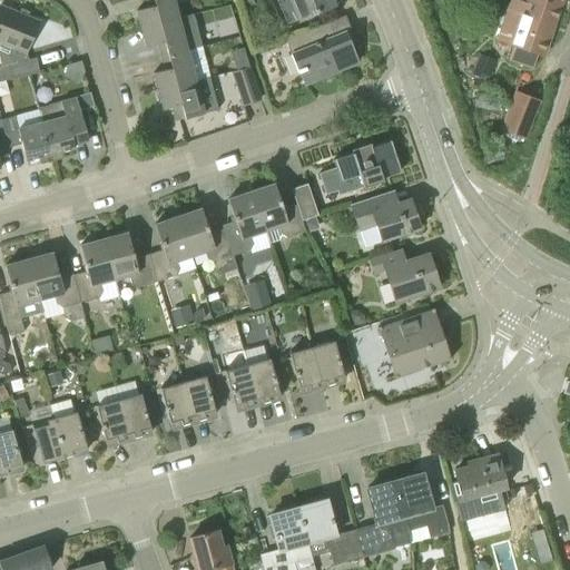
[(141,29),(178,19),(173,0),(146,0),(148,7),(136,10),(141,29)]
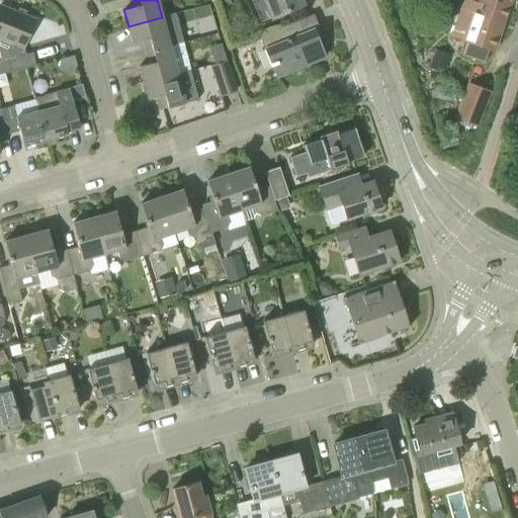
[(265,0),(273,17),(303,4),(300,0),(265,0)]
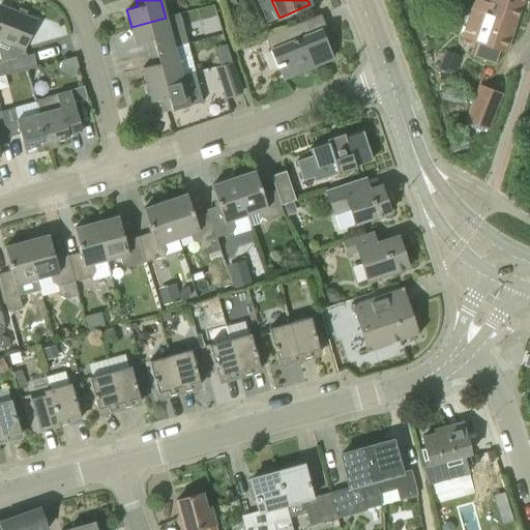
[(491,0),(490,6),(484,5),(482,9),(487,11),(486,15),(513,23),(521,0),(491,0)]
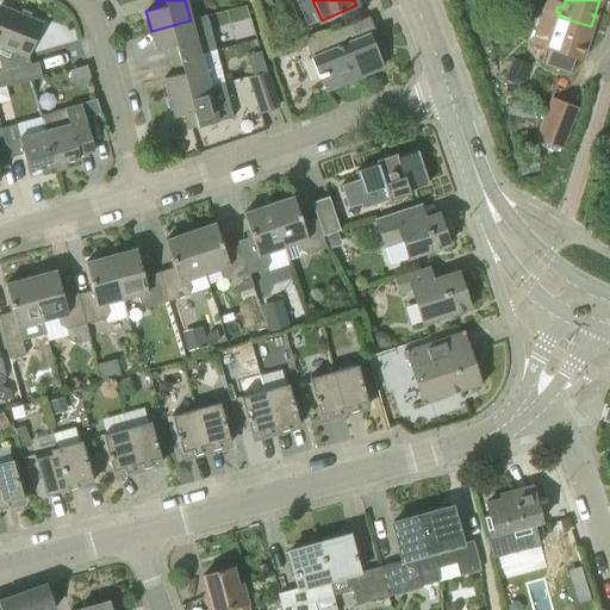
[(582,56),(591,26),(559,17),(560,13),(555,11),(558,6),(547,4),(534,44),(548,49),(549,48),(555,50),(551,64),(568,70),(576,55),(582,56)]
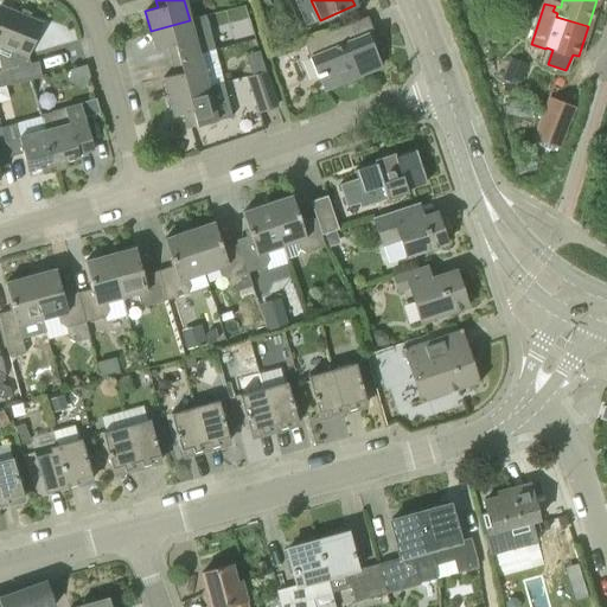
[(40,24),(0,7),(0,43),(12,49),(17,66),(0,69),(0,85),(42,77),(38,62),(30,63),(29,55),(40,24)]
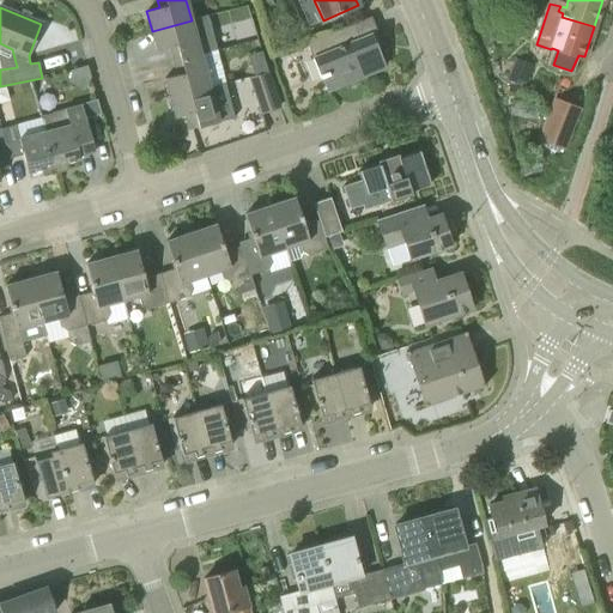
[(218,49),(208,16),(192,20),(152,31),(157,50),(170,47),(174,61),(201,54),(218,49)]
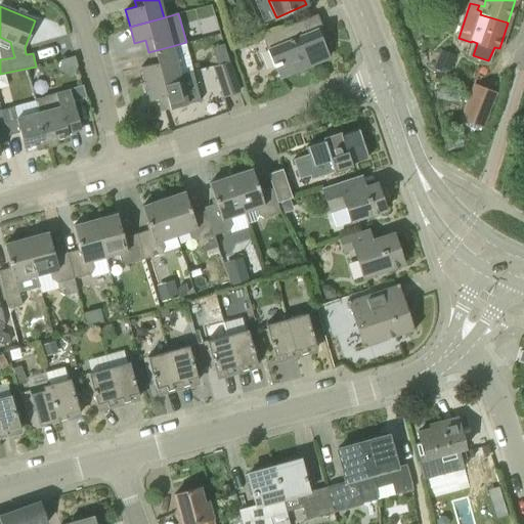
[(305,34),(300,20),(262,37),(278,76),(294,70),(295,72),(329,58),(316,30),(305,34)]
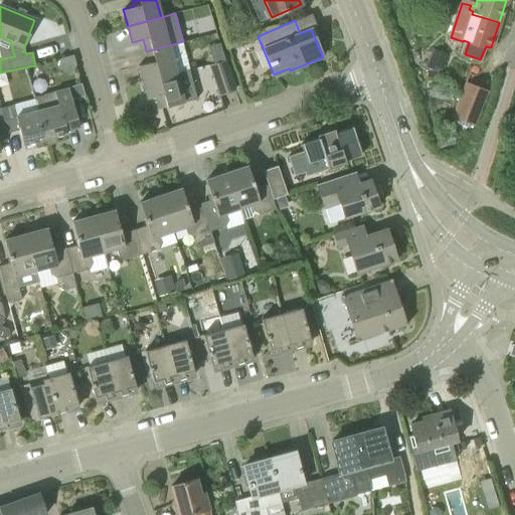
[(143,82),(176,73),(169,45),(146,51),(149,62),(138,65),(143,82)]
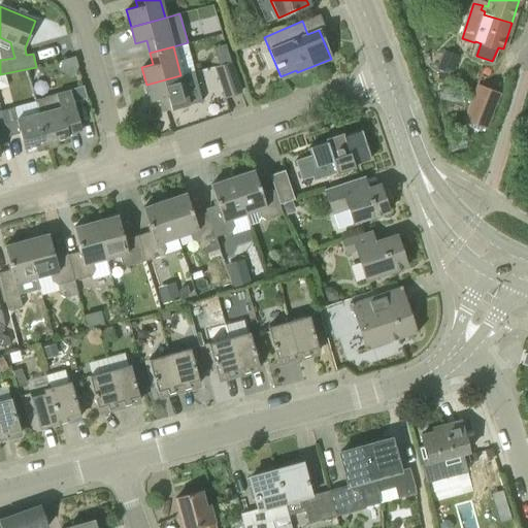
[(220,66),(231,62),(229,53),(217,57),(220,66)]
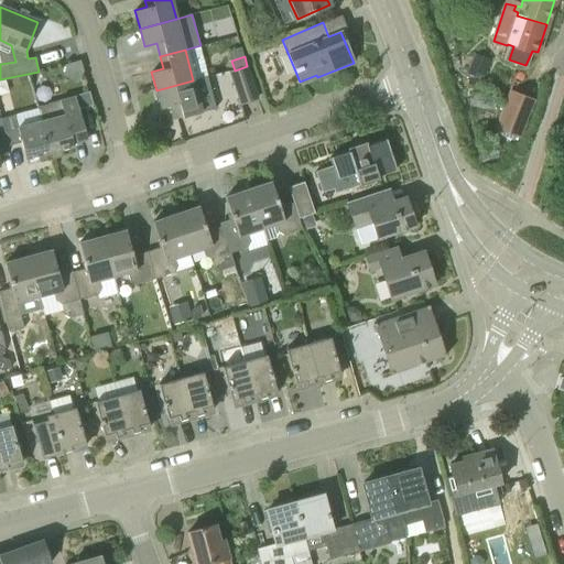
[(240,102),(258,97),(247,66),(235,71),(230,72),(240,102)]
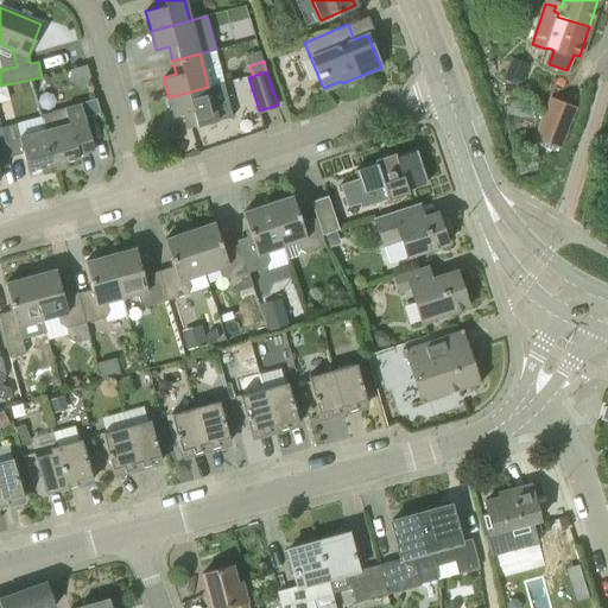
[(225,84),(169,99),(177,131),(197,126),(201,144),(222,135),(217,121),(232,118),(225,84)]
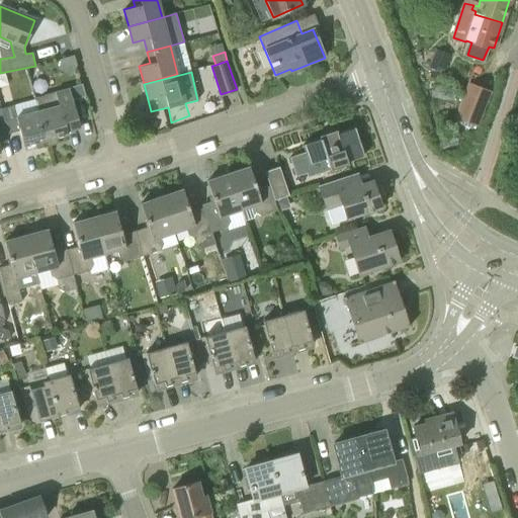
[(481,123),(493,89),(469,81),(456,115),(481,123)]
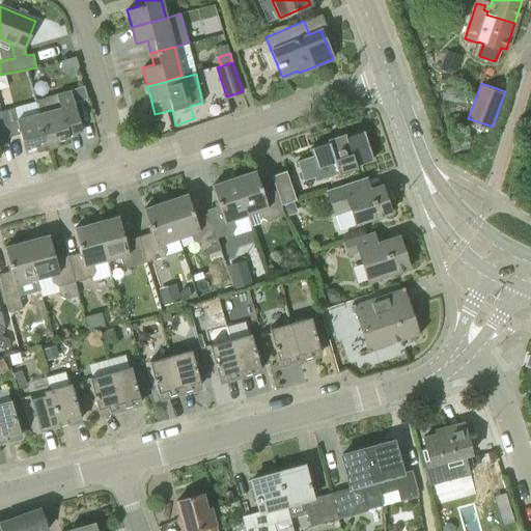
[(49,149),(59,146),(58,141),(70,138),(68,134),(81,131),(78,118),(70,89),(34,99),(39,114),(49,149)]
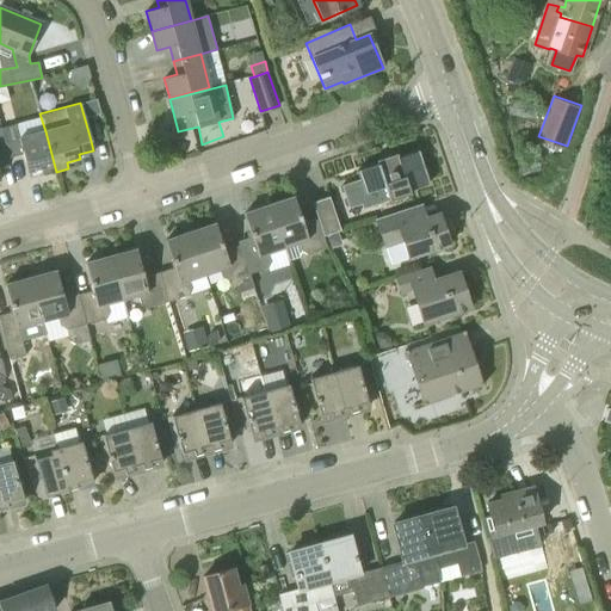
[(19,139),(14,123),(1,127),(10,158),(23,154),(29,173),(42,170),(43,176),(56,172),(45,131),(19,139)]
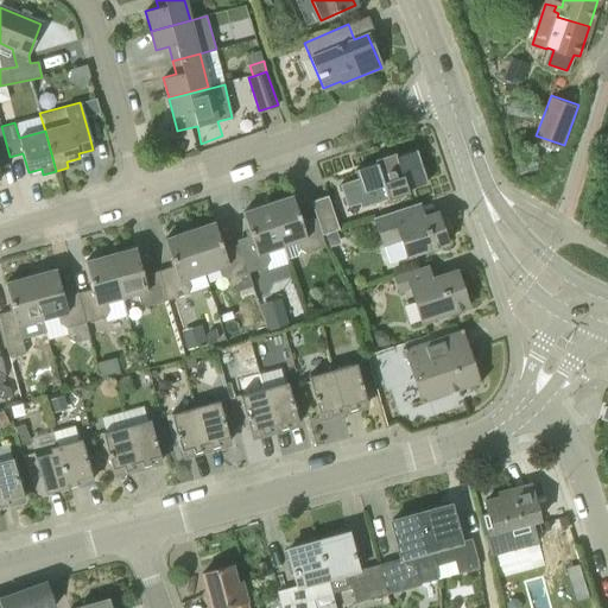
[(428,183),(417,150),(397,157),(396,153),(374,160),(375,163),(355,170),(362,194),(382,187),(387,200),(409,192),(407,190),(428,183)]
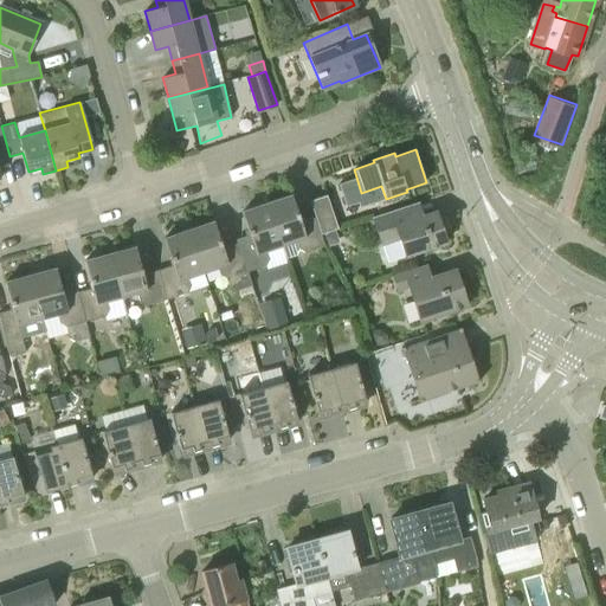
[(324,245),(321,234),(315,217),(301,221),(291,195),(266,204),(281,245),(285,258),(301,253),(302,250),(305,252),(324,245)]
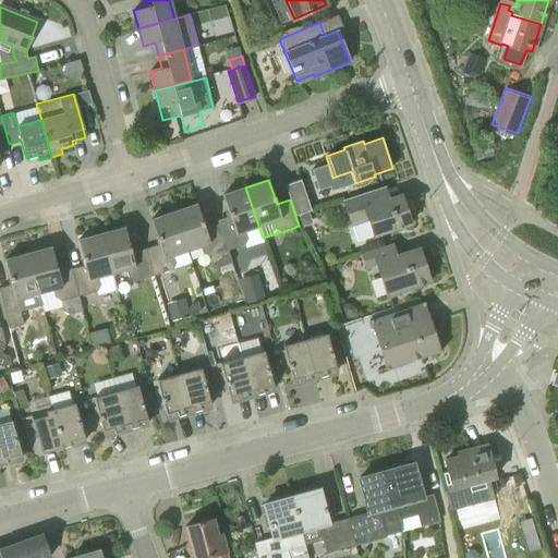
[(286,185),(290,199),(295,216),(311,210),(301,180),(286,185)]
